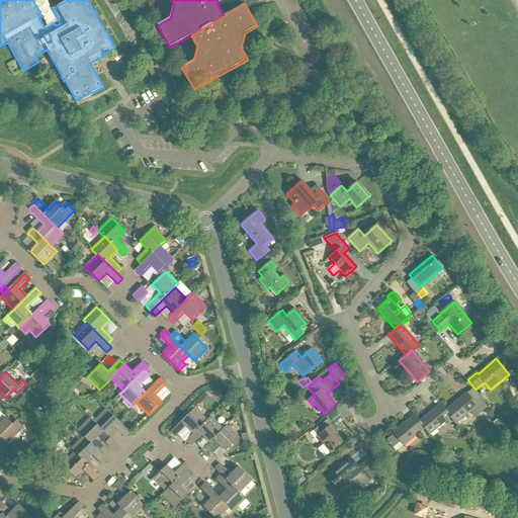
[(466,394),(445,411),(450,417),(450,418),(455,424),(470,411),(476,417),(488,408),(479,397),(472,402),(466,394)]
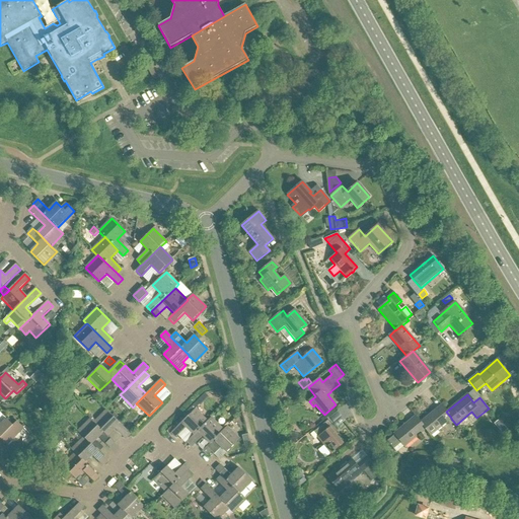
[(441,405),(421,423),(420,423),(426,429),(425,430),(431,436),(451,419),(451,418),(446,412),(441,405)]
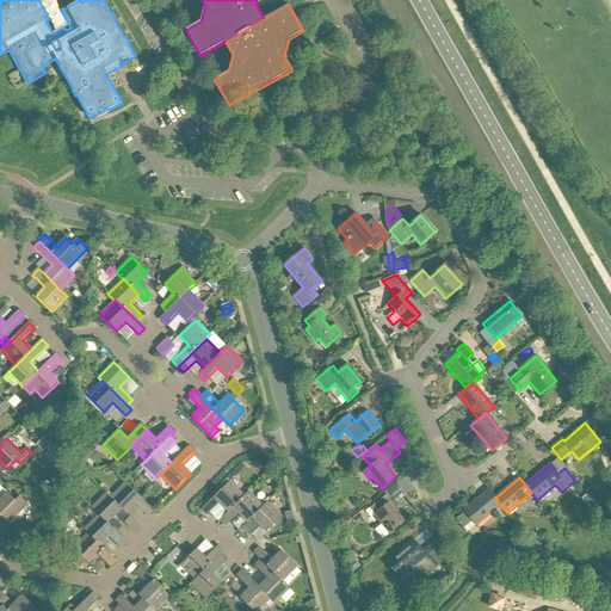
[(220,504),(228,512),(245,497),(244,495),(229,481),(202,510),(207,516),(220,504)]
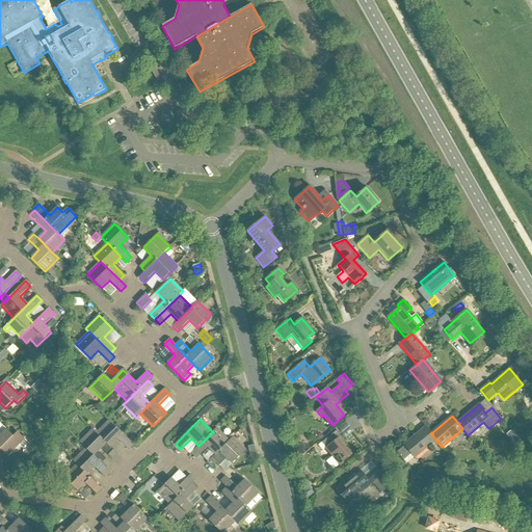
[(109,420),(97,432),(97,433),(110,447),(117,440),(125,446),(129,450),(134,445),(133,444),(129,441),(109,420)]
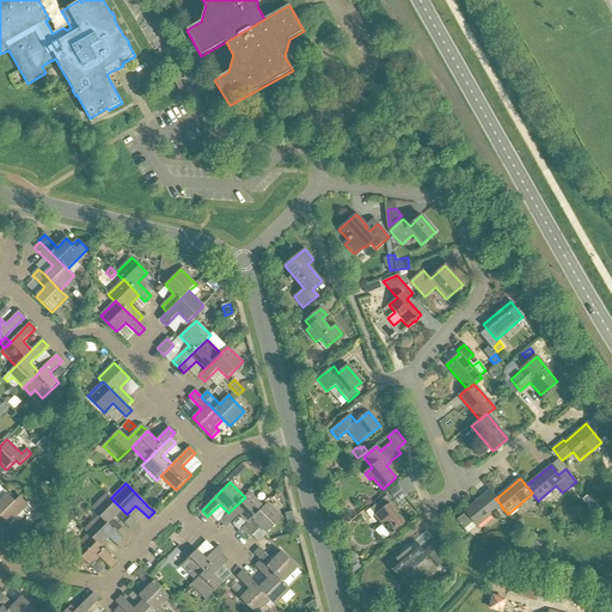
[(495,499),(496,499),(490,491),(465,512),(465,513),(457,520),(464,530),(473,522),(477,527),(501,507),(502,506),(495,499)]
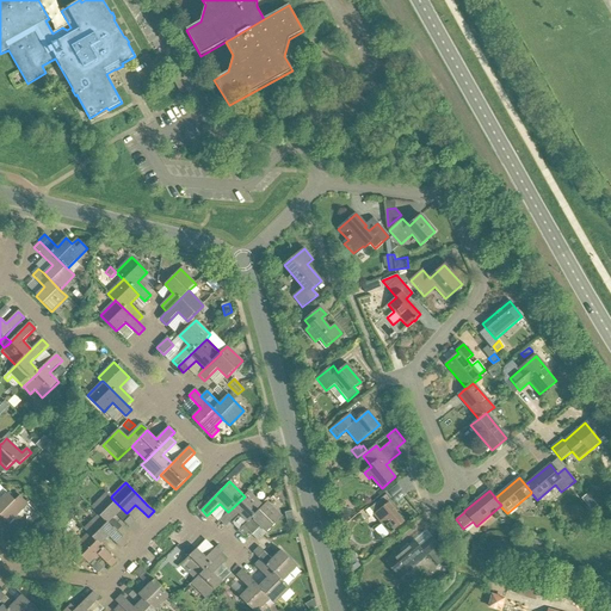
[(80,499),(74,492),(67,498),(73,505),(80,499)]
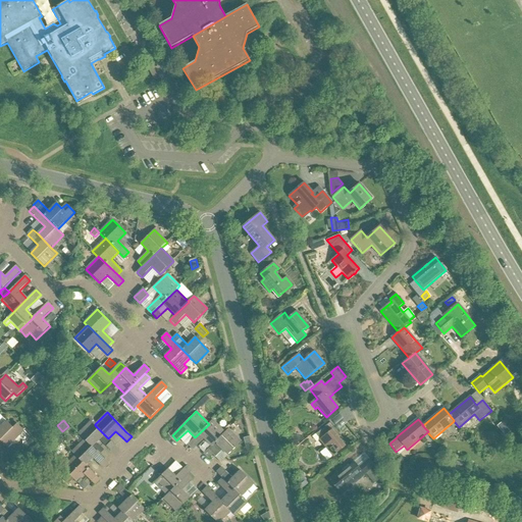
[(204,438),(211,447),(224,432),(212,420),(208,423),(209,424),(195,437),(188,445),(193,450),(204,438)]
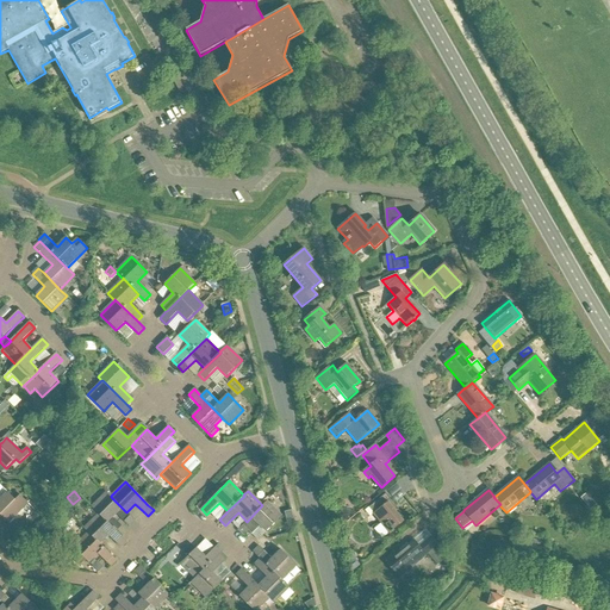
[(0,514),(1,516),(8,523),(27,504),(20,496),(16,500),(7,492),(0,499),(0,514)]
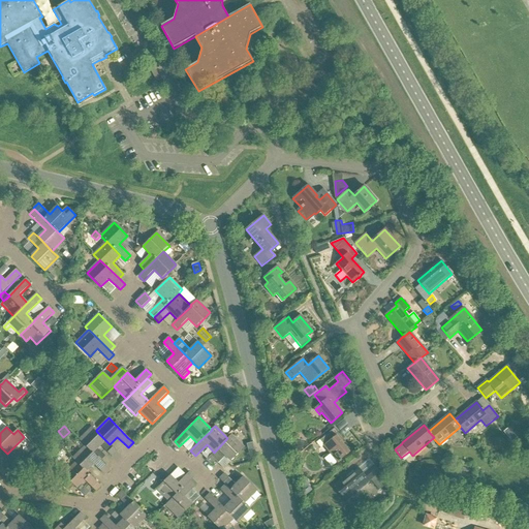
[(79,440),(85,445),(93,454),(93,453),(100,445),(112,457),(117,452),(110,444),(96,431),(96,430),(92,427),(79,440)]
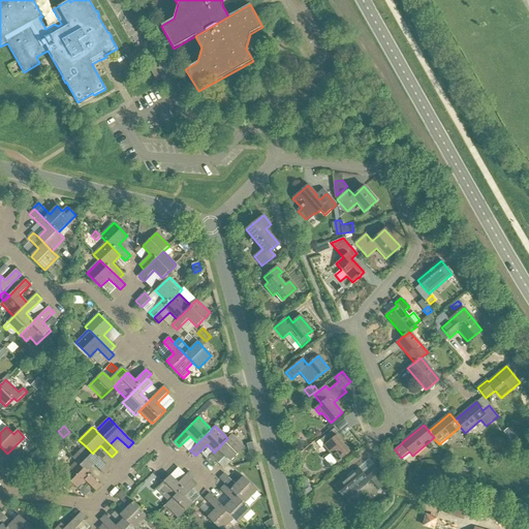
[(323,446),(337,463),(339,462),(340,462),(341,461),(341,460),(350,453),(341,441),(343,439),(335,428),(319,440),(324,445),(323,446)]
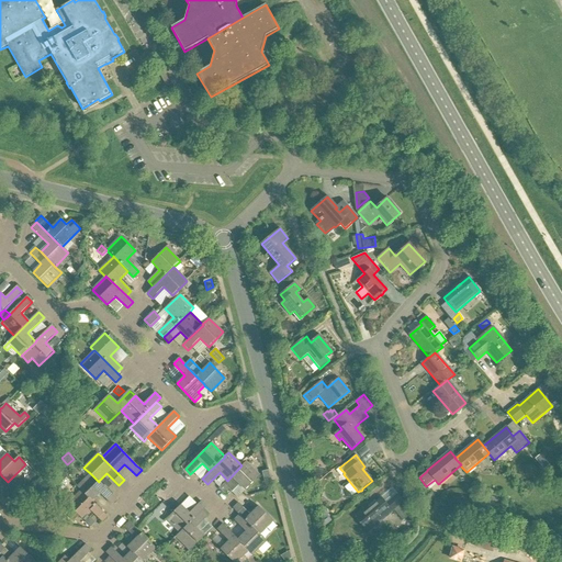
[(227,481),(220,489),(225,494),(229,490),(233,492),(239,484),(245,490),(259,475),(246,461),(242,465),(227,481)]
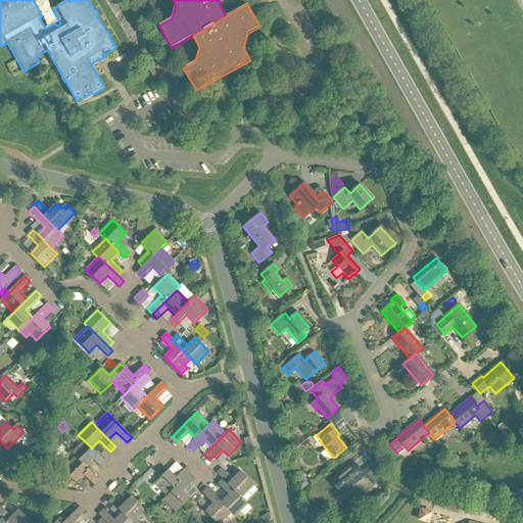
[(252,449),(249,437),(244,439),(247,450),(252,449)]
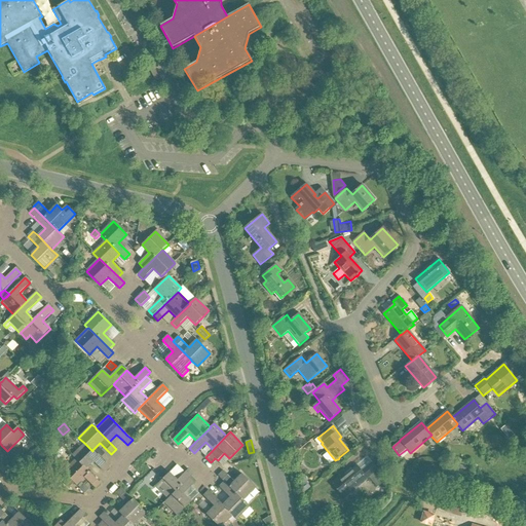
[(72,455),(76,459),(86,468),(94,461),(101,468),(105,473),(110,467),(99,456),(92,450),(92,451),(84,443),(72,455)]
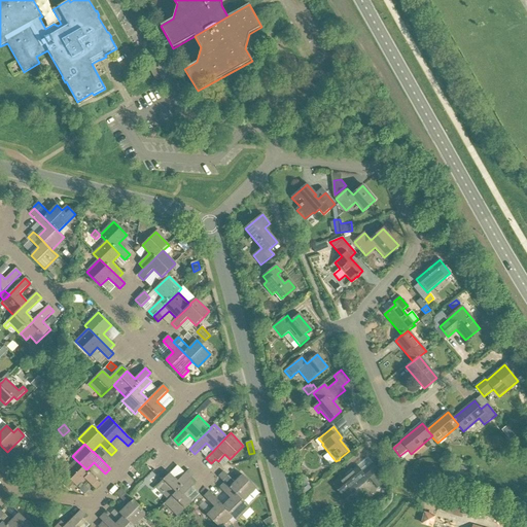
[(76,460),(59,478),(70,489),(75,485),(77,487),(81,483),(84,485),(88,482),(96,490),(101,485),(90,473),(86,469),(76,460)]
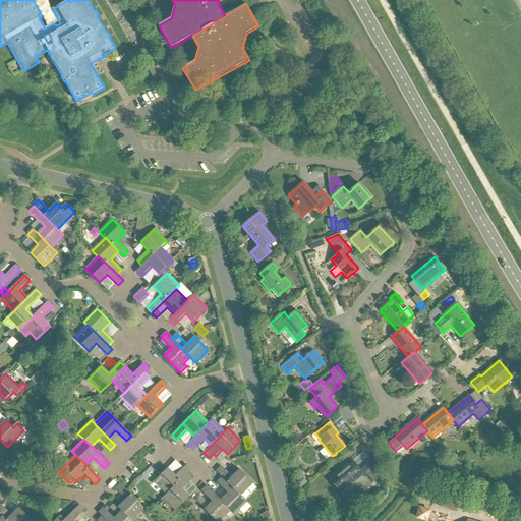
[(10,461),(13,464),(18,459),(15,456),(10,461)]
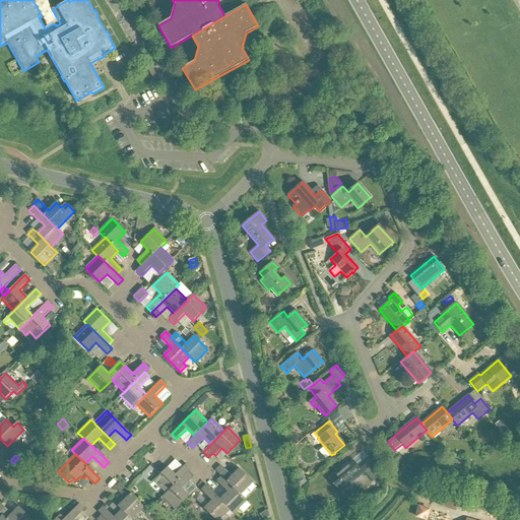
[(352,460),(329,479),(340,493),(363,474),(366,477),(368,476),(373,482),(380,476),(375,470),(377,468),(368,457),(358,466),(352,460)]
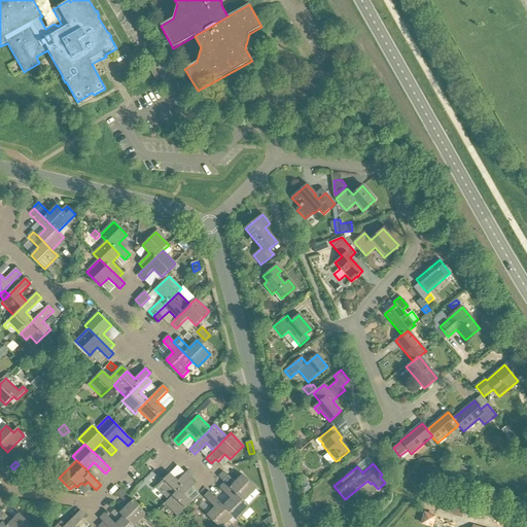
[(155,487),(168,499),(169,500),(189,479),(189,480),(194,476),(188,470),(177,482),(170,473),(155,487)]
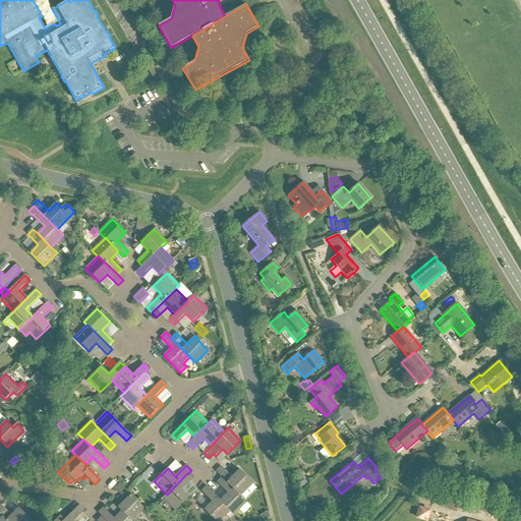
[(216,472),(222,477),(240,496),(253,483),(239,470),(232,477),(221,467),(216,472)]
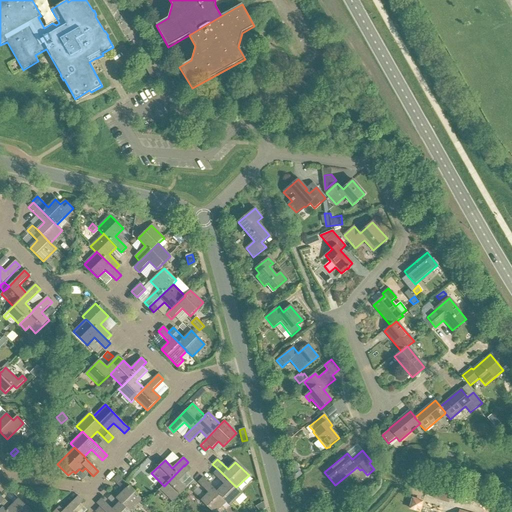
[(164,486),(163,485),(160,489),(173,502),(186,488),(178,481),(189,470),(184,466),(184,465),(164,486)]
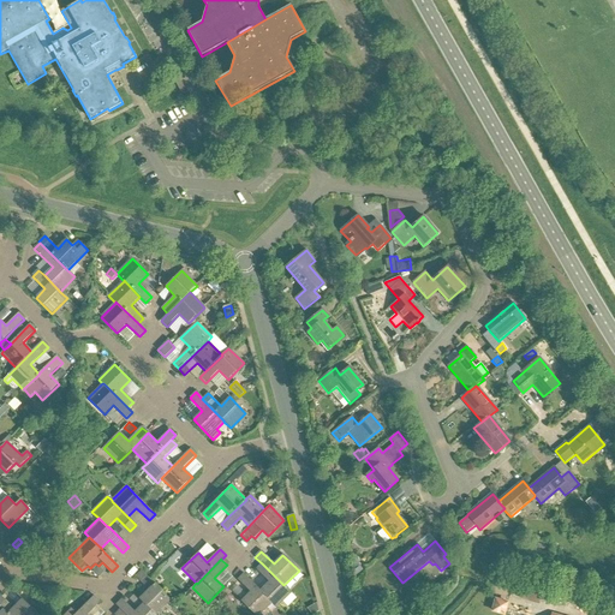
[(269,583),(261,591),(272,603),(276,608),(291,592),(284,585),(262,563),(257,569),(261,574),(269,583)]
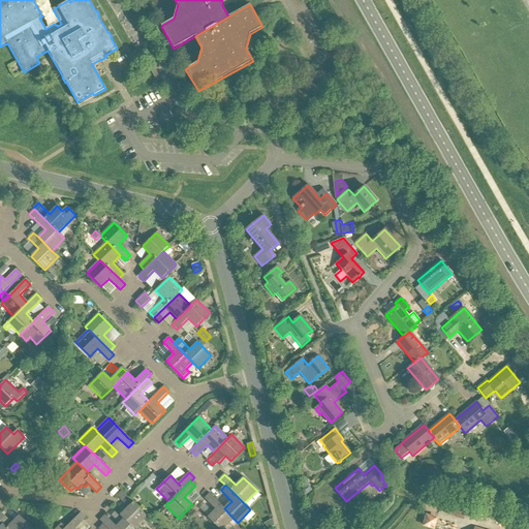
[(120,516),(124,519),(134,528),(147,517),(135,504),(134,504),(122,491),(117,496),(128,507),(120,516)]
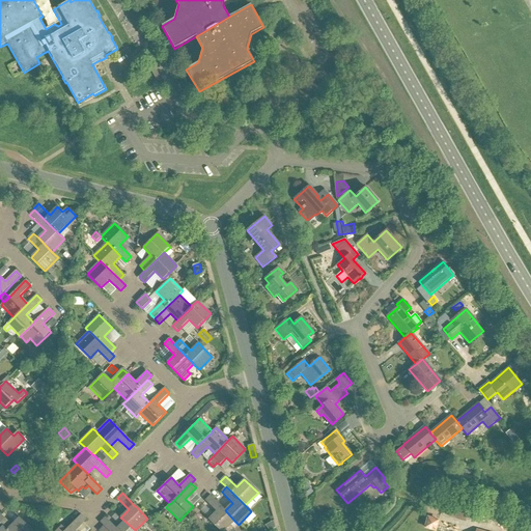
[(225,510),(211,496),(205,500),(216,512),(208,520),(219,530),(224,530),(234,521),(225,510)]
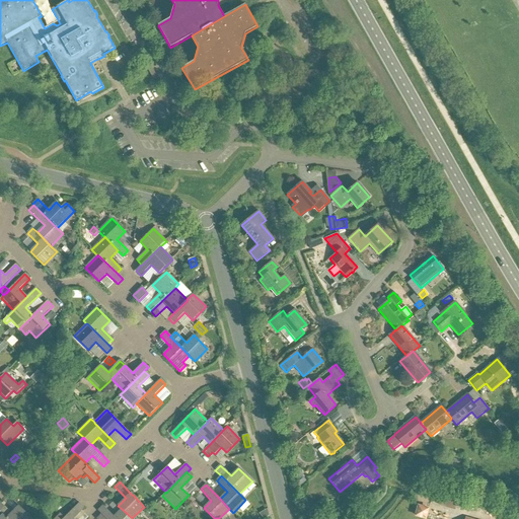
[(438,505),(454,509),(455,506),(462,509),(466,496),(443,489),(438,505)]
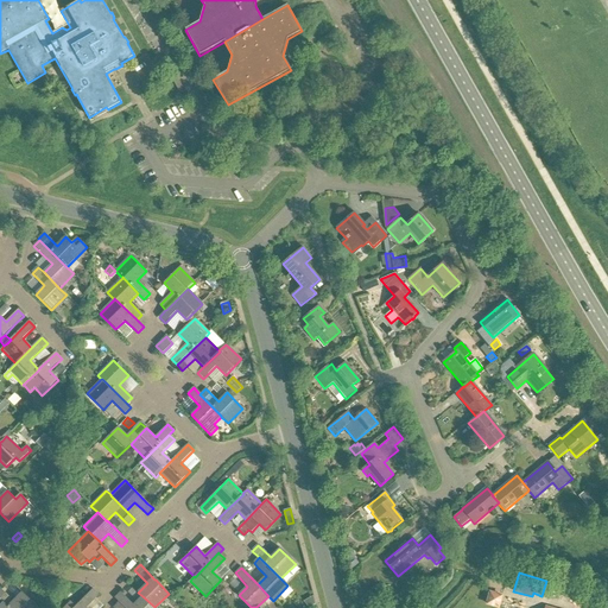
[(494,588),(491,601),(505,606),(510,593),(494,588)]
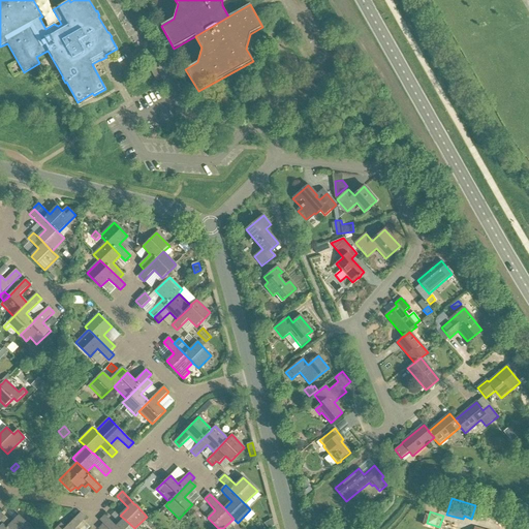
[(0,512),(0,522),(3,525),(6,528),(32,528),(20,516),(11,523),(1,512),(0,512)]
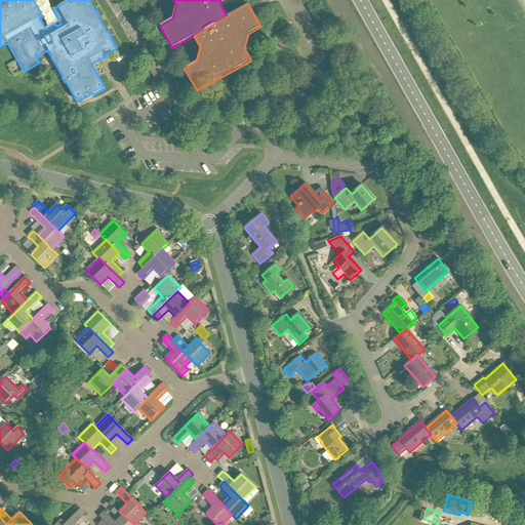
[(54,524),(74,524),(85,514),(80,509),(65,524),(61,520),(54,524)]
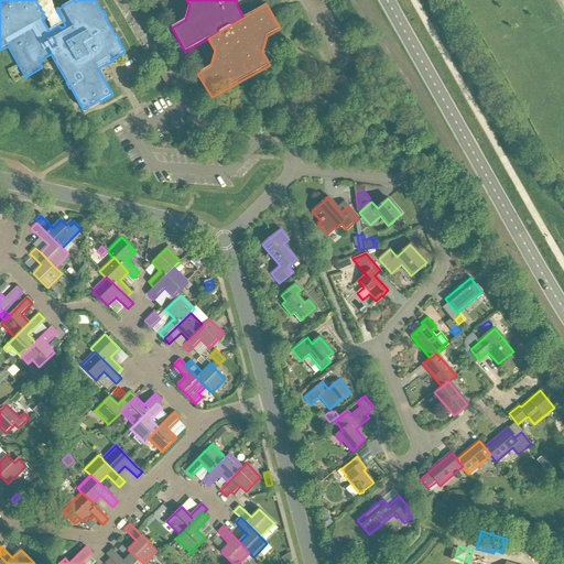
[(107,555),(110,560),(110,559),(116,563),(143,563),(132,553),(123,561),(112,550),(107,555)]
